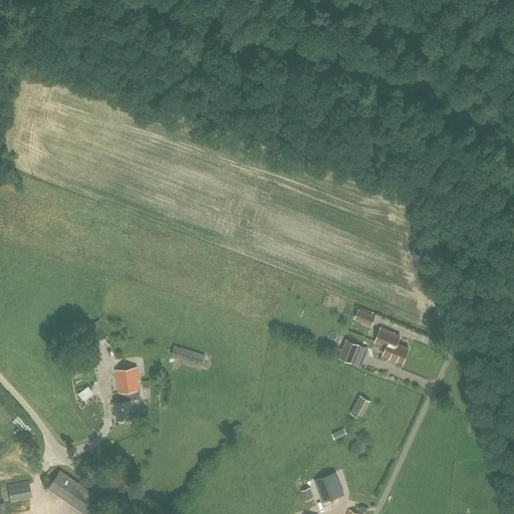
[(354,319),(371,326),(375,316),(358,309),(354,319)]
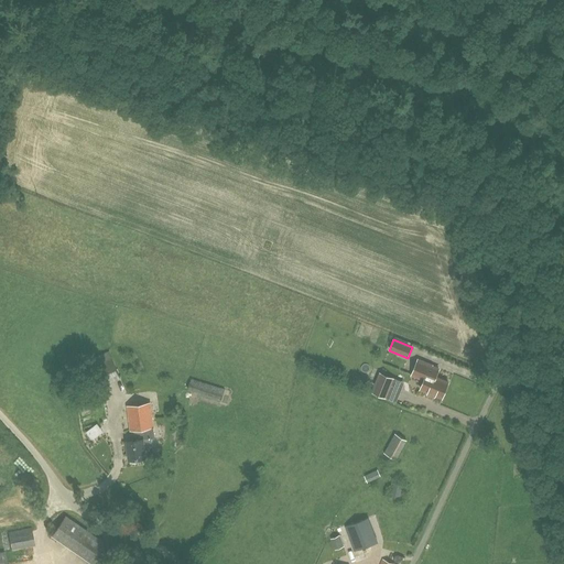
[(435,394),(442,398),(448,382),(435,377),(438,369),(432,366),(432,365),(418,359),(412,375),(424,380),(421,389),(429,392),(427,393),(434,397),(435,394)]
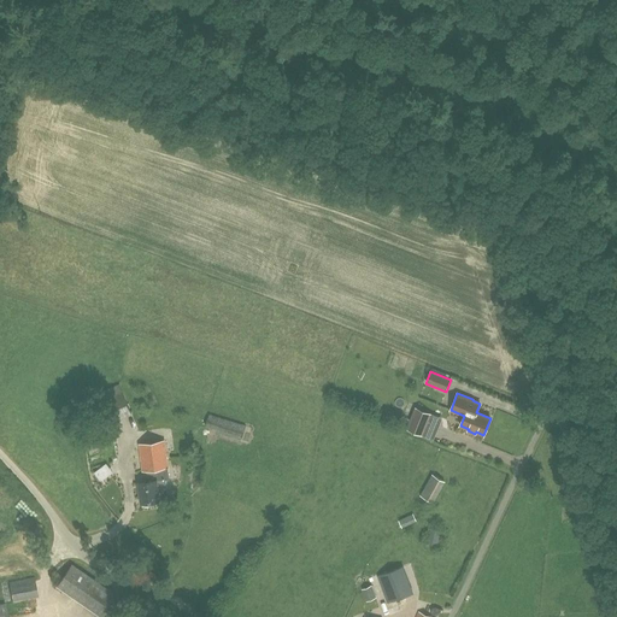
[(406,429),(422,435),(432,413),(415,407),(406,429)]
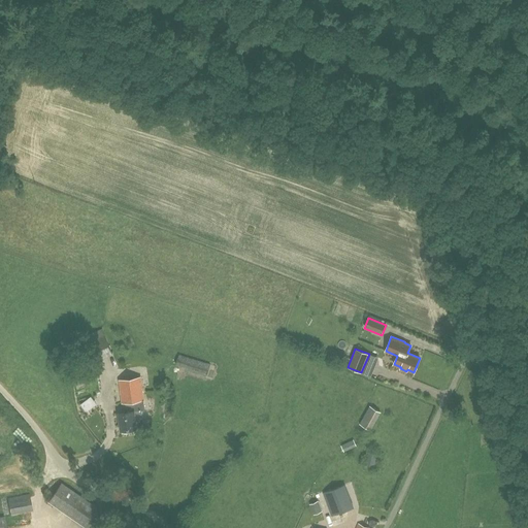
[(209,363),(178,354),(175,364),(207,374),(209,363)]
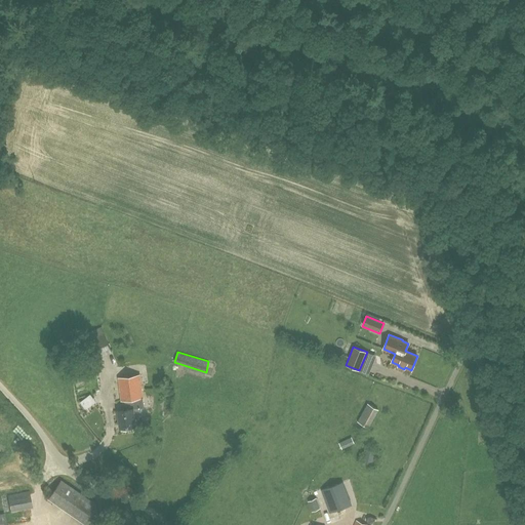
[(118,377),(121,401),(122,401),(123,409),(118,410),(120,427),(121,427),(121,429),(123,430),(127,430),(128,428),(128,426),(135,426),(134,415),(142,415),(140,407),(144,407),(139,374),(118,377)]
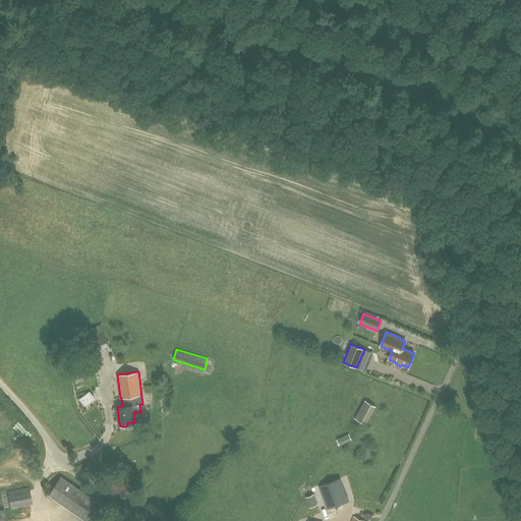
[(81,405),(93,399),(89,391),(77,398),(81,405)]
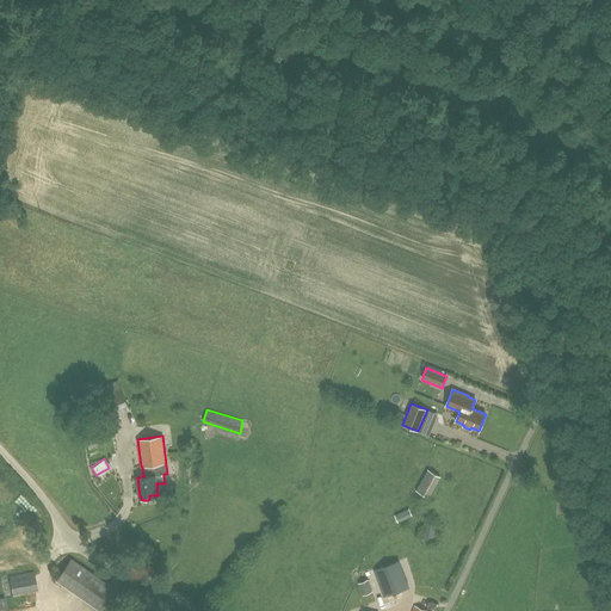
[(440,477),(427,470),(415,491),(429,499),(440,477)]
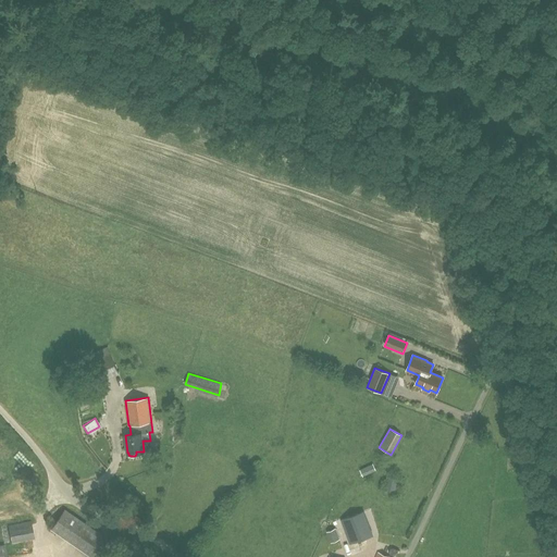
[(534,466),(529,453),(520,457),(525,470),(534,466)]
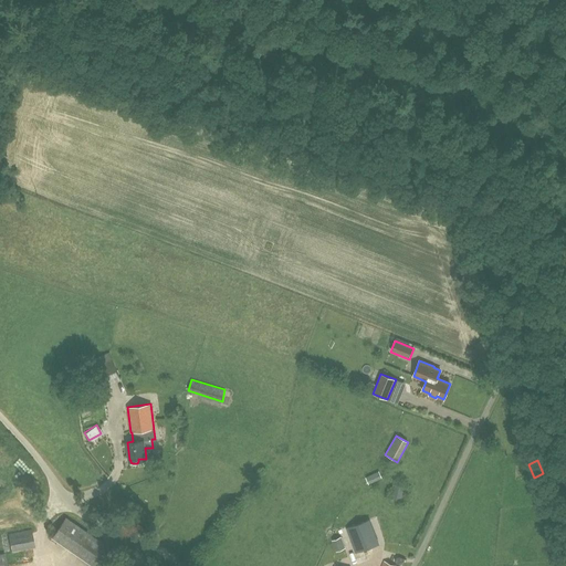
[(367,484),(380,478),(377,470),(363,477),(367,484)]
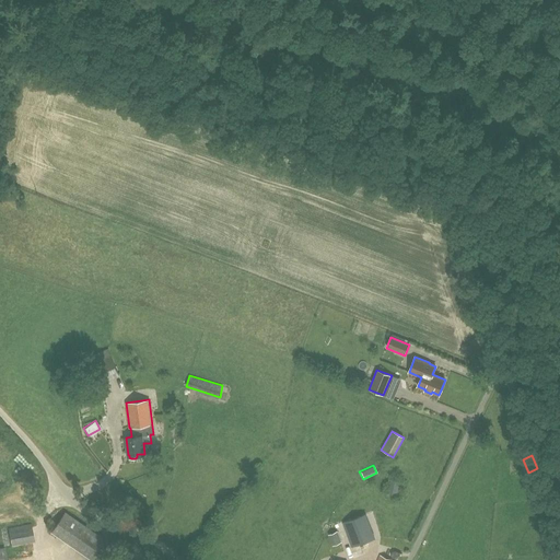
[(400,483),(389,480),(387,493),(399,496),(400,483)]
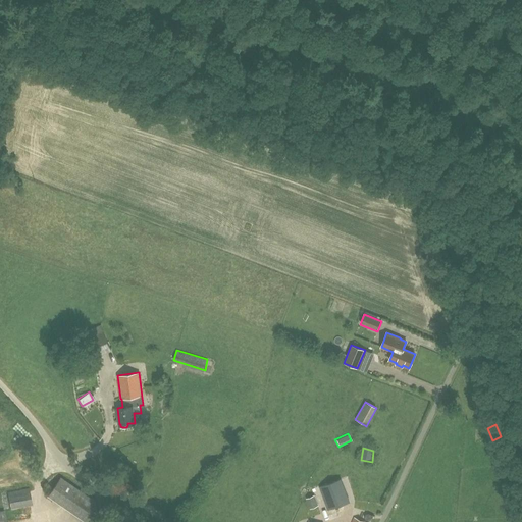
[(85,521),(86,521),(97,506),(99,505),(60,478),(48,497),(85,521)]
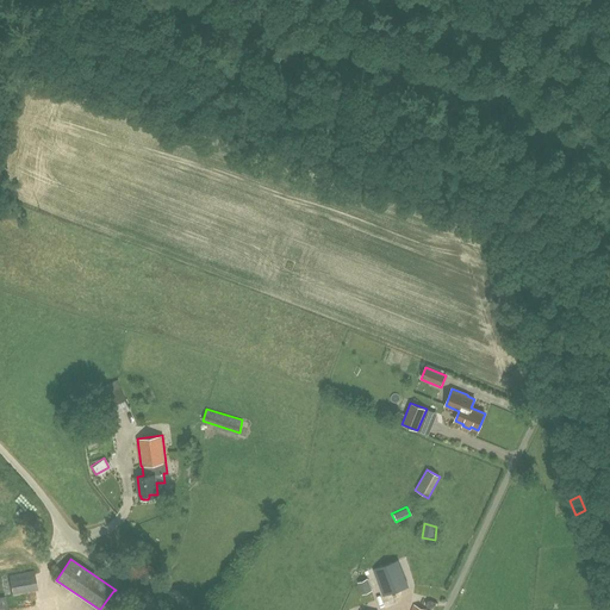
[(383,596),(391,592),(386,579),(384,580),(379,566),(373,568),(383,596)]
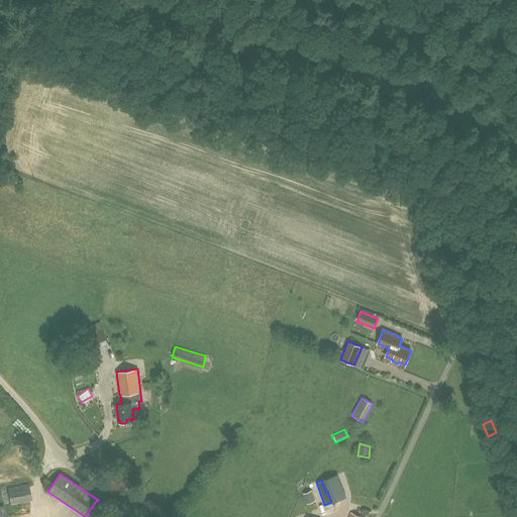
[(11,505),(31,501),(28,485),(8,489),(11,505)]
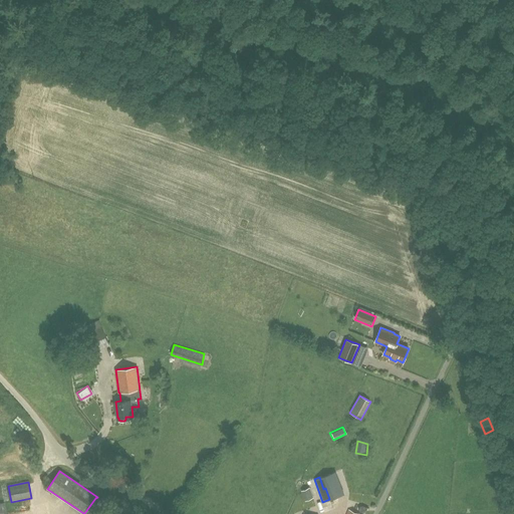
[(305,501),(314,497),(310,487),(301,491),(305,501)]
